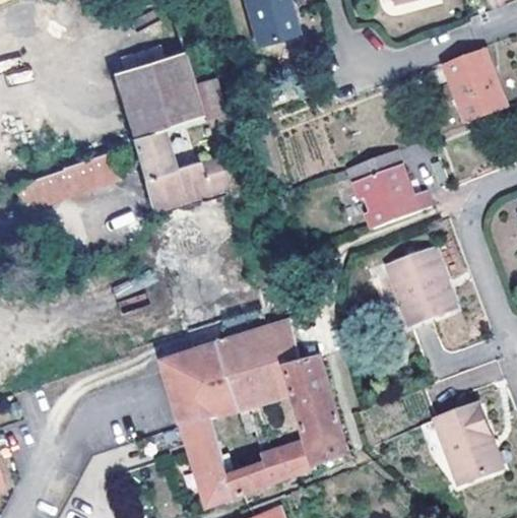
[(286,3),(285,0),(243,0),(256,45),(295,34),(286,3)]
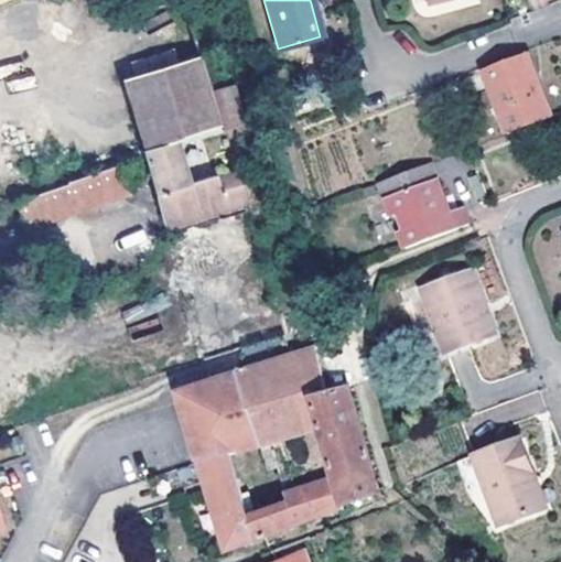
[(547,115),(522,53),(478,71),(502,132),(547,115)]
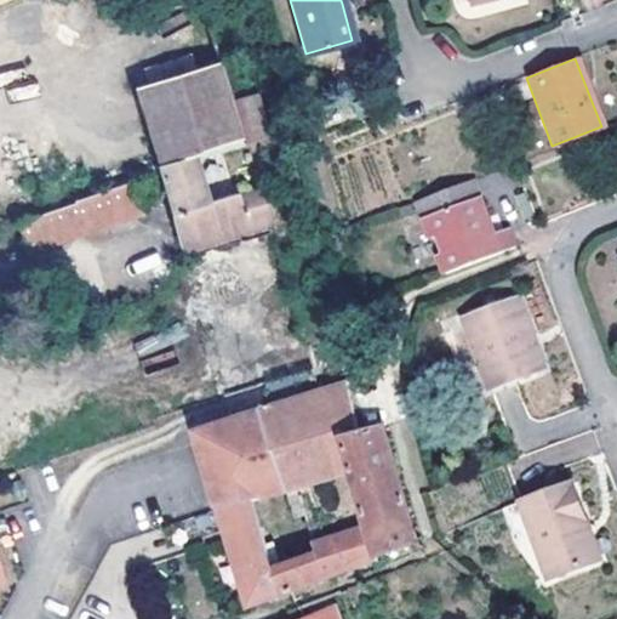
[(250,94),(228,100),(218,68),(136,91),(183,254),(275,228),(249,142),(262,137),(250,94)]
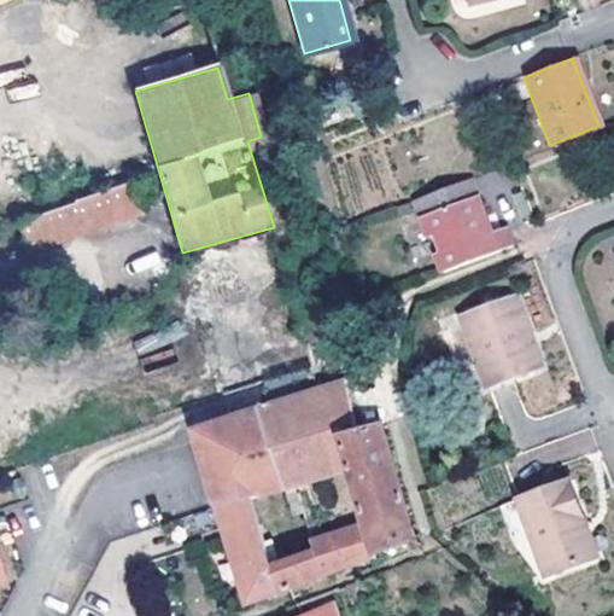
[(586,137),(561,145),(568,164),(594,155),(586,137)]
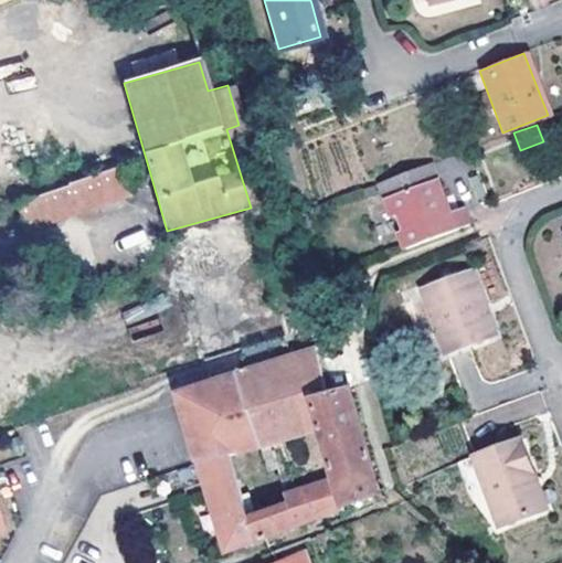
[(119,158),(110,161),(108,153),(8,187),(23,233),(127,199),(118,171),(124,169),(119,158)]
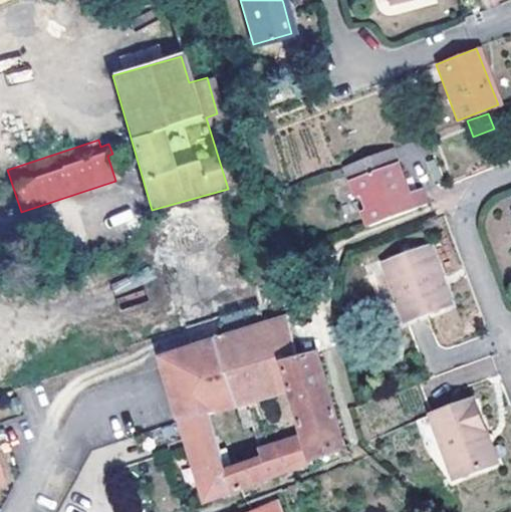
[(400,190),(394,176),(398,175),(387,147),(342,165),(353,192),(357,191),(362,205),(358,206),(364,223),(423,201),(416,184),(400,190)]
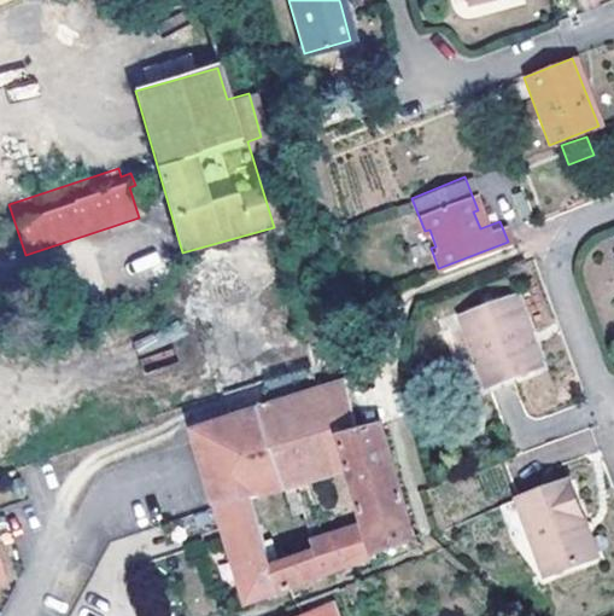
[(519,186),(509,190),(519,213),(528,209),(519,186)]
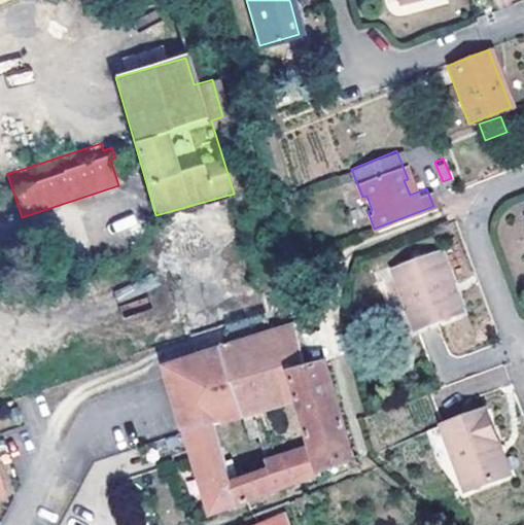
[(414,327),(461,309),(438,250),(391,268),(414,327)]
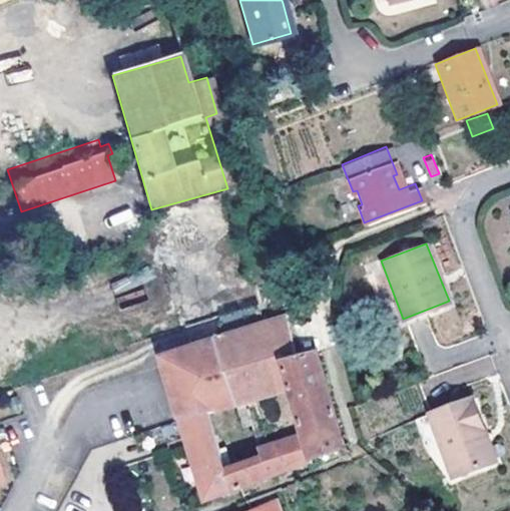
[(268,320),(276,359),(296,354),(285,314),(268,320)]
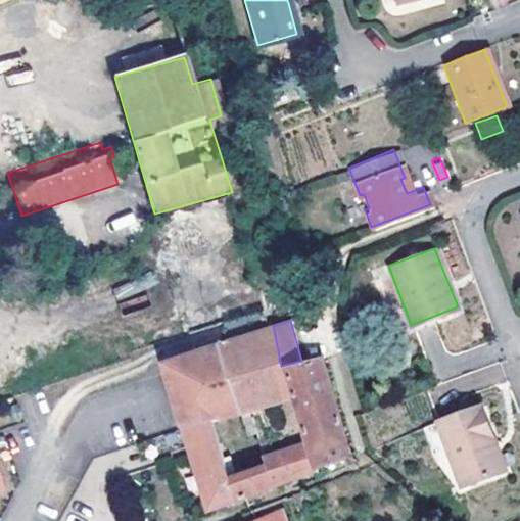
[(241,410),(288,395),(281,366),(273,326),(220,346),(241,410)]
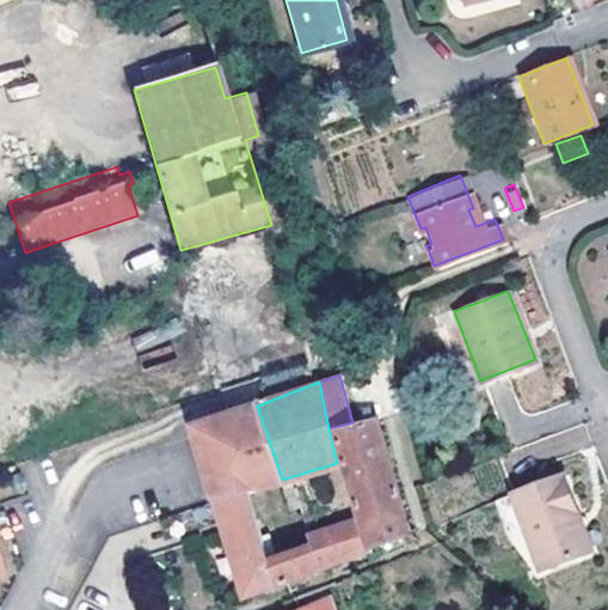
[(245,492),(282,480),(257,406),(190,429),(192,439),(213,500),(245,489),(245,492)]
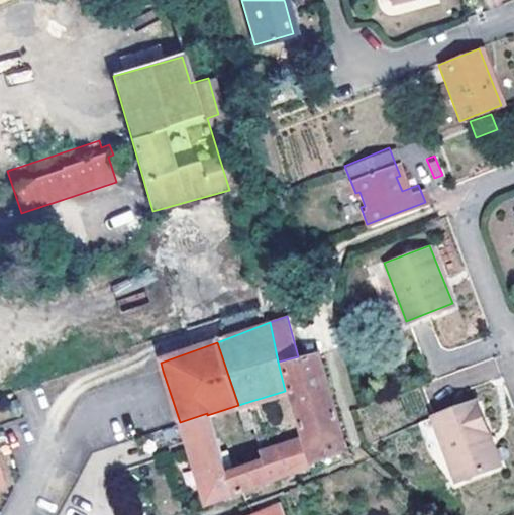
[(207,415),(207,413),(180,422),(206,502),(345,449),(335,412),(316,351),(298,356),(278,362),(285,391),(304,438),(225,470),(207,415)]
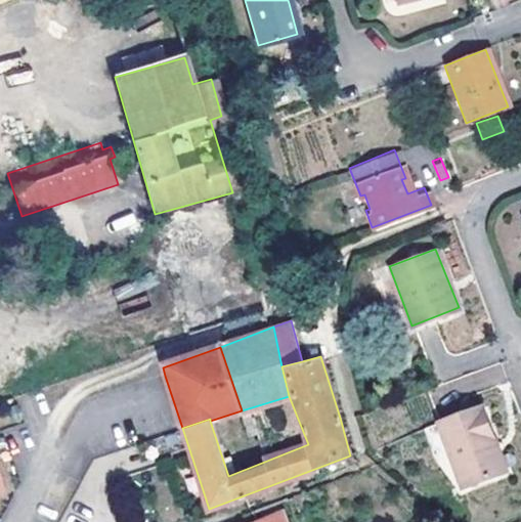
[(242,410),(210,421),(228,476),(308,444),(289,396),(242,410)]
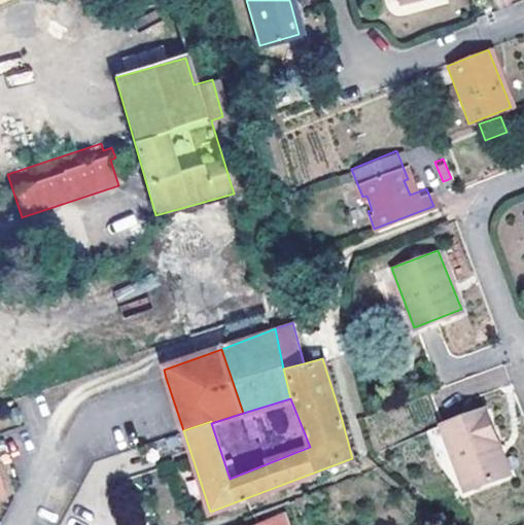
[(441,421),(463,486),(508,470),(484,405),(441,421)]
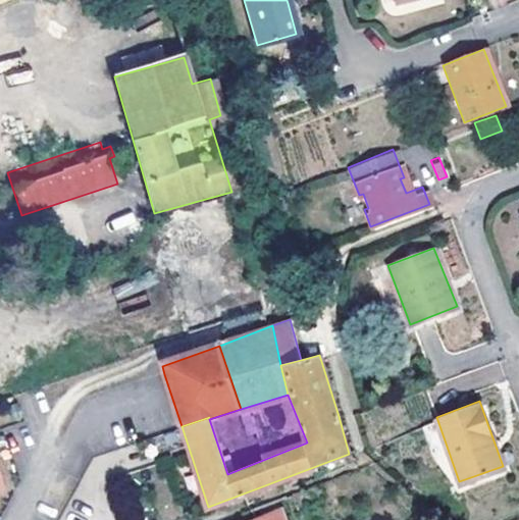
[(17,404),(8,407),(11,420),(21,416),(17,404)]
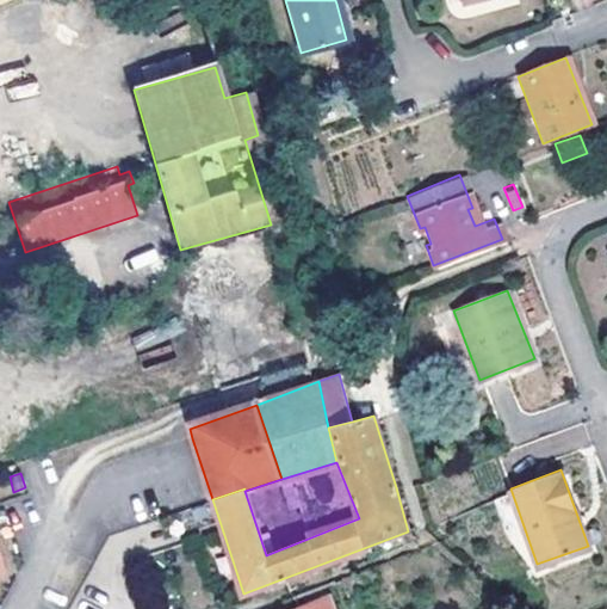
[(292,595),(296,608),(297,608),(326,597),(319,585),(292,595)]
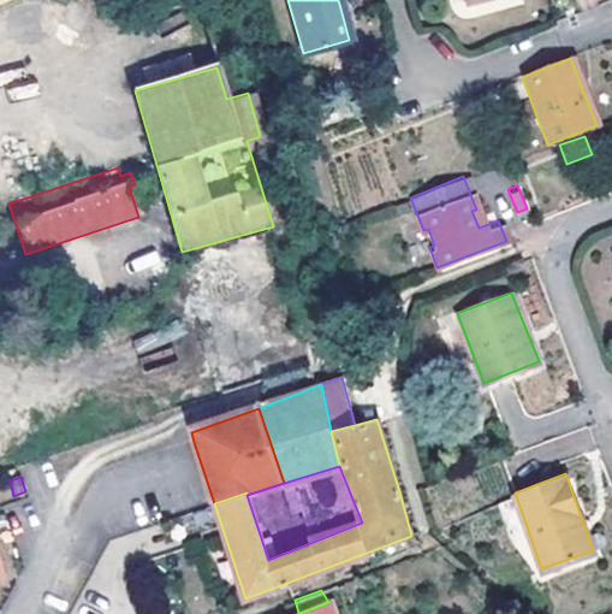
[(333,613),(328,602),(299,613),(333,613)]
